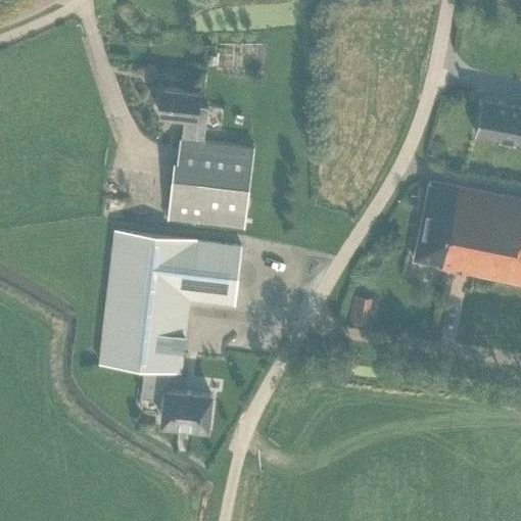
[(243,229),(252,149),(201,143),(205,109),(197,108),(199,93),(161,89),(157,117),(183,120),(181,141),(180,140),(178,163),(174,163),(167,220),(243,229)]
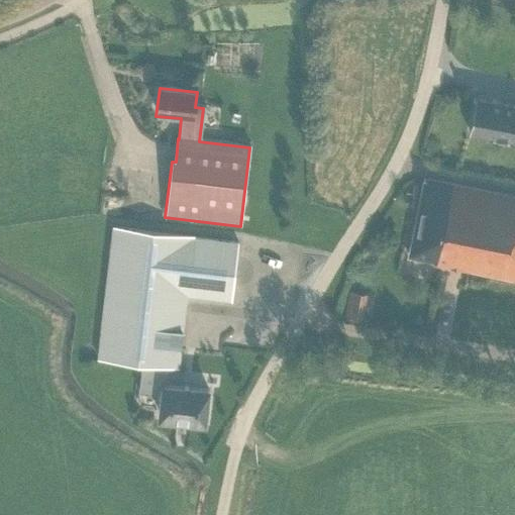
[(514,108),(474,101),(468,136),(514,144),(514,108)]
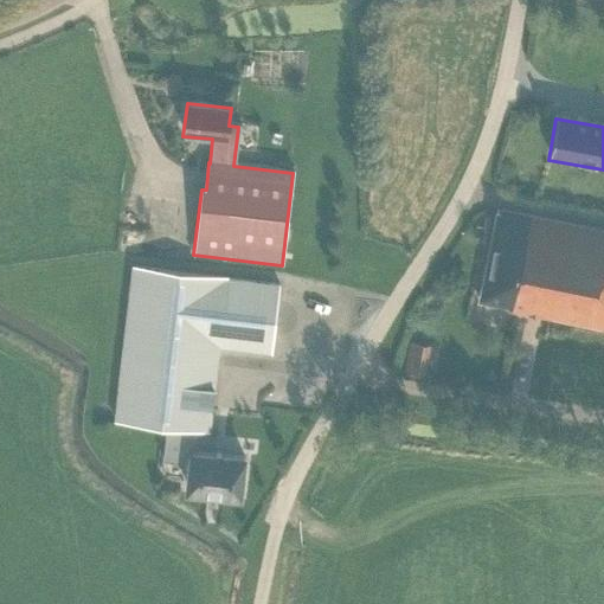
[(603,333),(603,235),(495,212),(477,303),(507,309),(507,313),(603,333)]
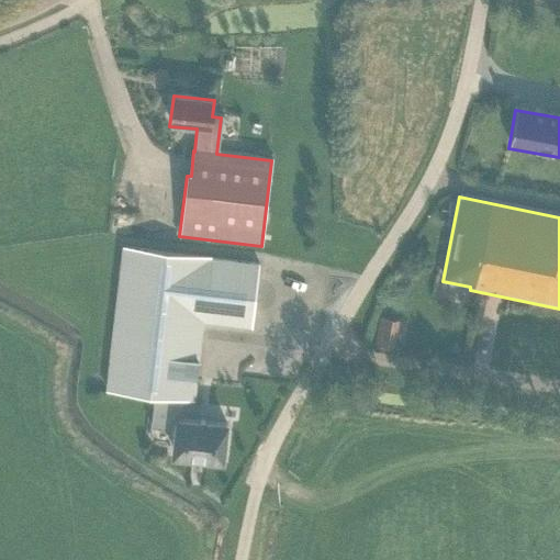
[(201,324),(249,329),(257,267),(121,250),(104,392),(153,399),(149,429),(175,433),(172,456),(221,461),(221,458),(223,456),(224,447),(222,445),(224,426),(178,421),(180,401),(192,402),(201,324)]
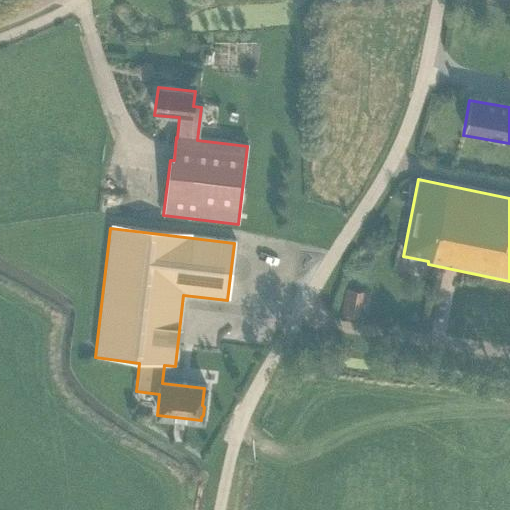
[(359,311),(363,285),(345,282),(341,308),(359,311)]
